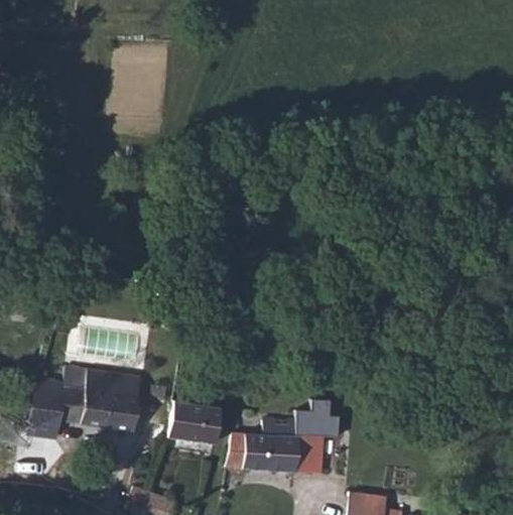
[(73,318),(77,304),(63,300),(58,314),(73,318)]
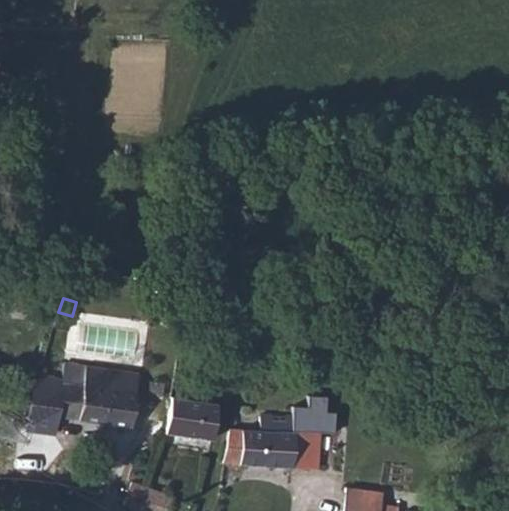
[(72,316),(58,312),(53,326),(68,331),(72,316)]
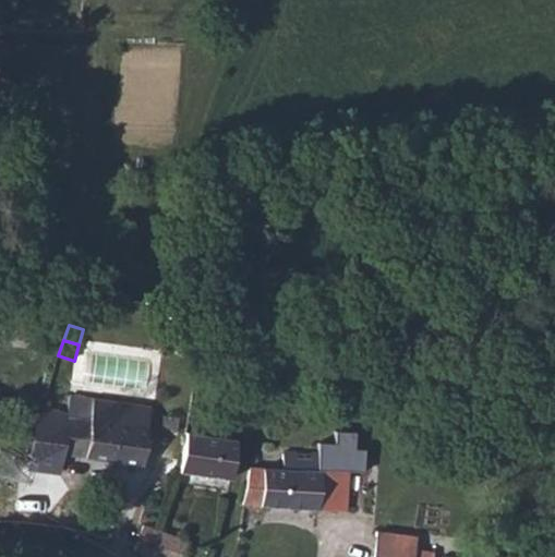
[(71,397),(69,419),(93,421),(95,399),(71,397)]
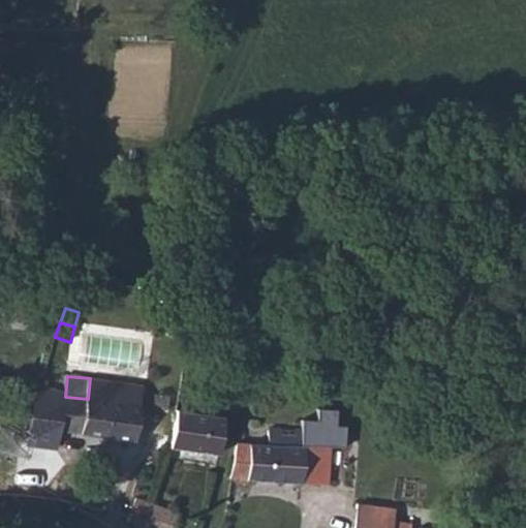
[(50,395),(45,430),(135,442),(144,385),(90,378),(88,399),(65,397),(50,395)]
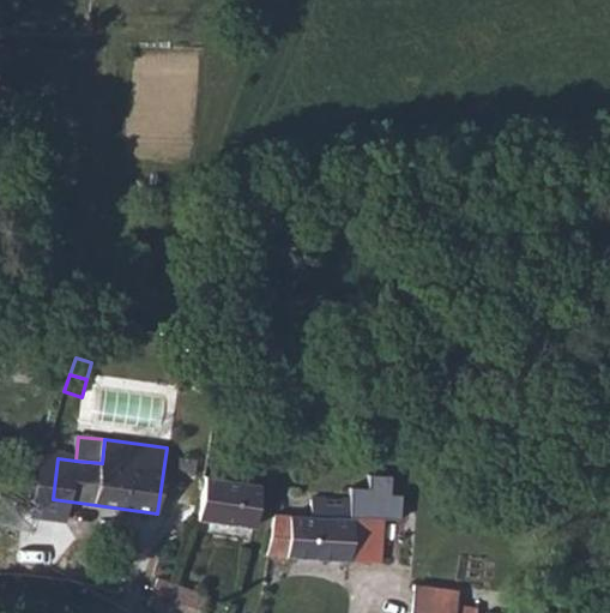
[(277,516),(269,557),(351,563),(351,562),(381,564),(385,520),(402,521),(403,496),(391,494),(392,476),(370,475),(369,490),(352,488),(351,500),(314,499),(313,517),(277,516)]
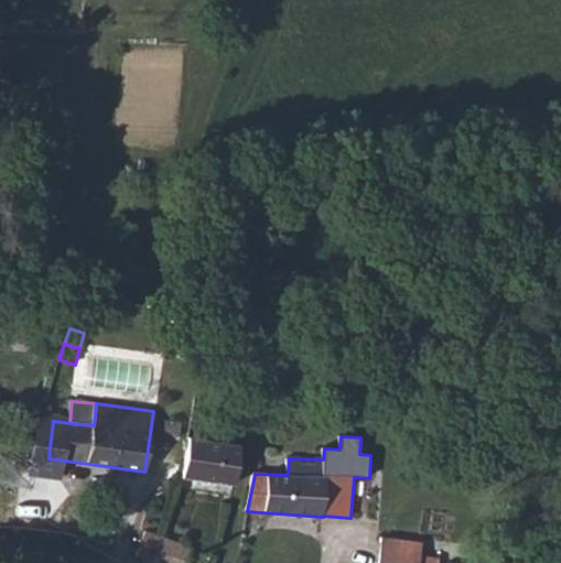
[(181,477),(235,486),(240,445),(192,439),(181,477)]
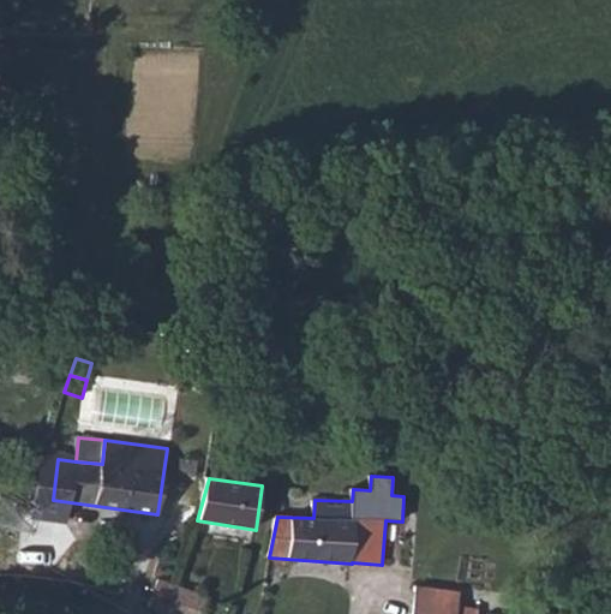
[(438,613),(441,590),(417,586),(412,613),(438,613)]
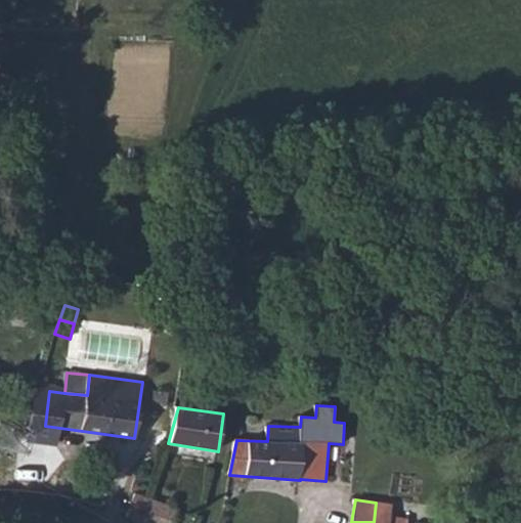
[(393,505),(376,503),(374,522),(390,522),(391,518),(393,505)]
